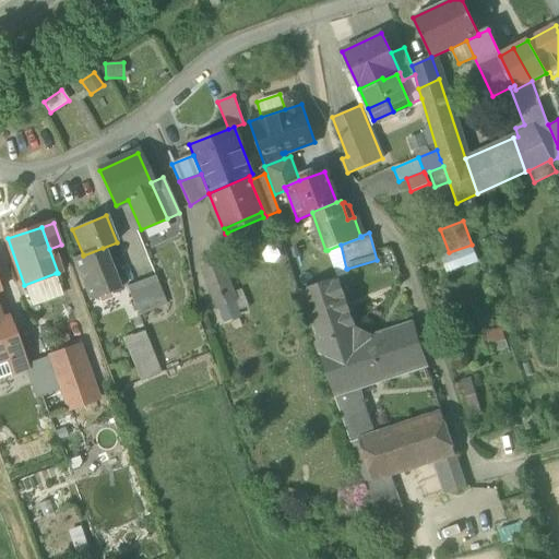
[(346,269),(341,245),(328,250),(337,277),(348,274),(347,269),(346,269)]
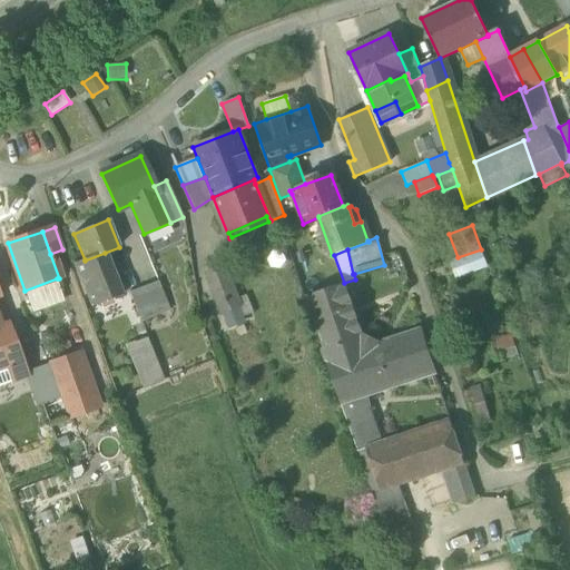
[(481,249),(449,261),(455,278),(487,267),(481,249)]
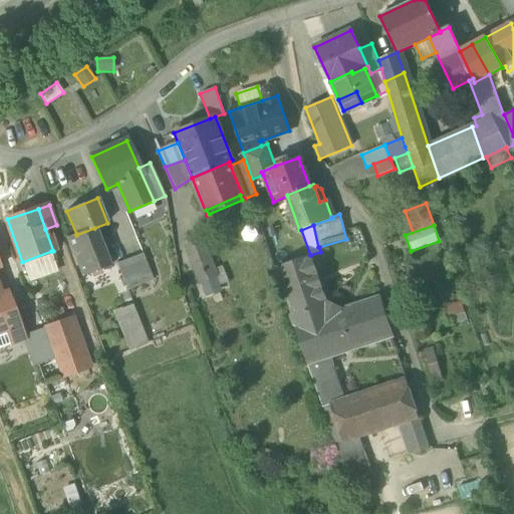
[(110,266),(94,228),(76,235),(76,234),(66,238),(81,276),(110,266)]
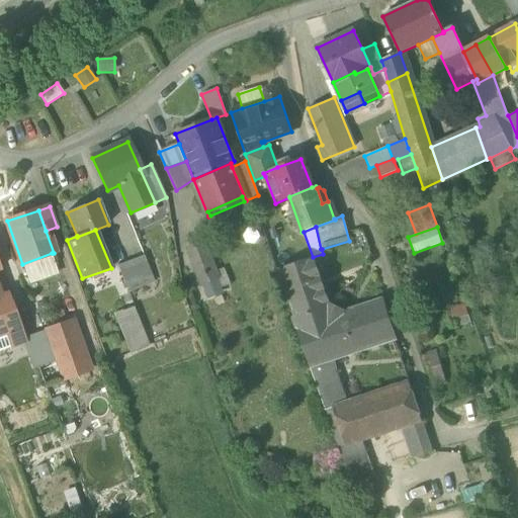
[(185,248),(199,285),(201,285),(219,278),(220,278),(218,270),(206,241),(185,248)]
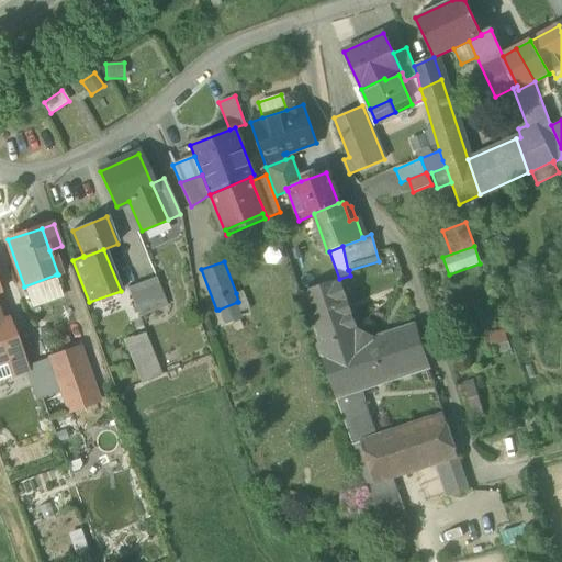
[(56,274),(24,287),(33,308),(64,298),(56,274)]
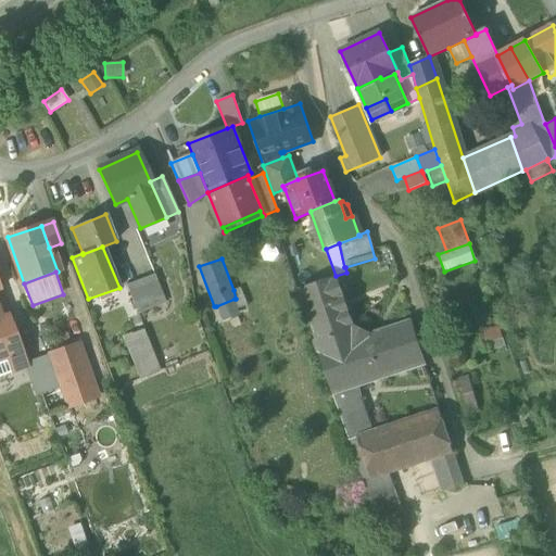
[(126,286),(138,314),(165,303),(154,275),(126,286)]
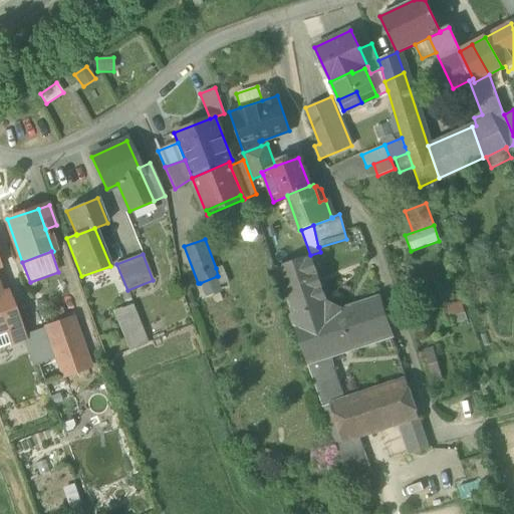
[(277,267),(292,313),(325,302),(310,256),(277,267)]
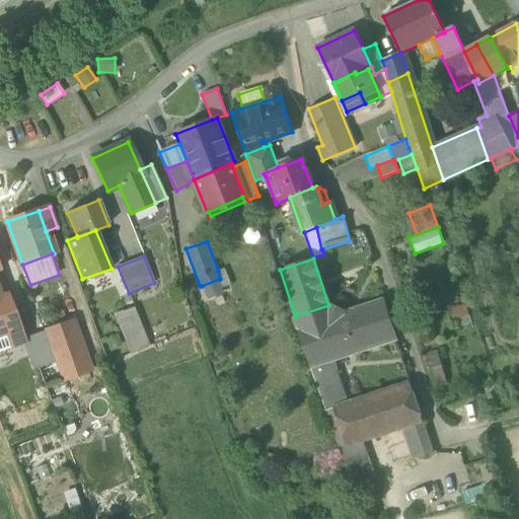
[(218,271),(220,279),(219,279),(222,288),(231,285),(225,269),(218,271)]
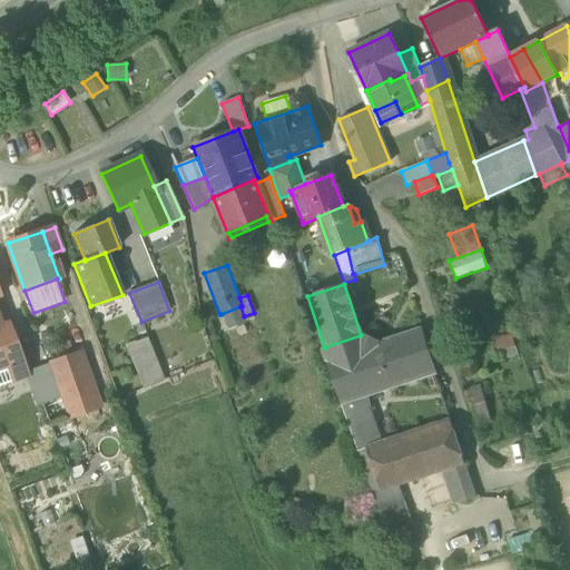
[(244,316),(241,306),(222,314),(227,330),(246,322),(244,316)]
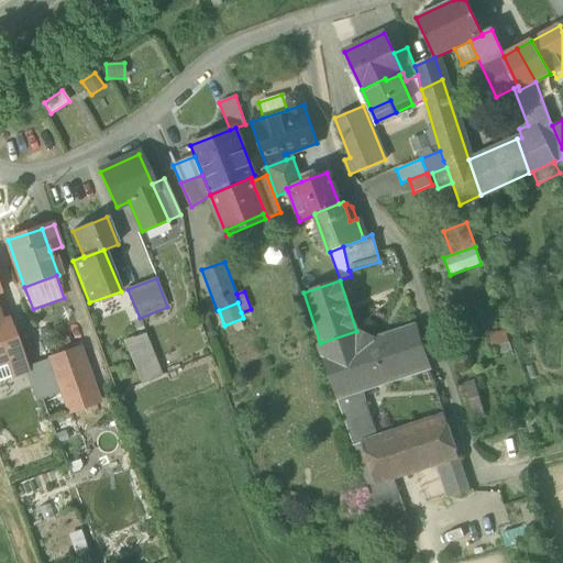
[(0,381),(26,372),(24,367),(7,320),(0,322),(0,381)]
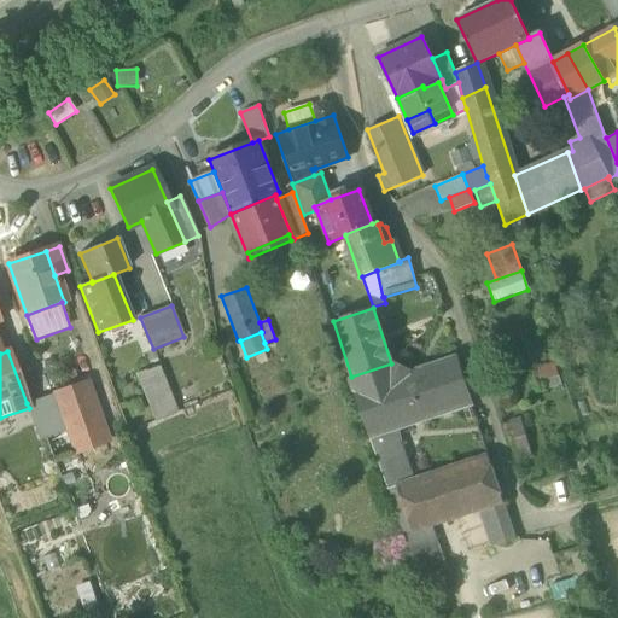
[(392,365),(391,363),(351,377),(351,378),(350,378),(388,489),(412,482),(398,445),(396,429),(471,404),(455,359),(409,373),(392,365)]
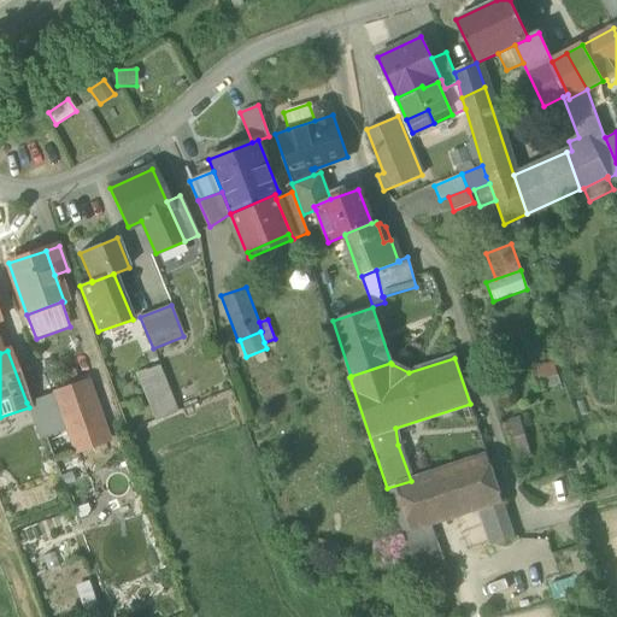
[(533,368),(541,391),(559,385),(551,362),(533,368)]
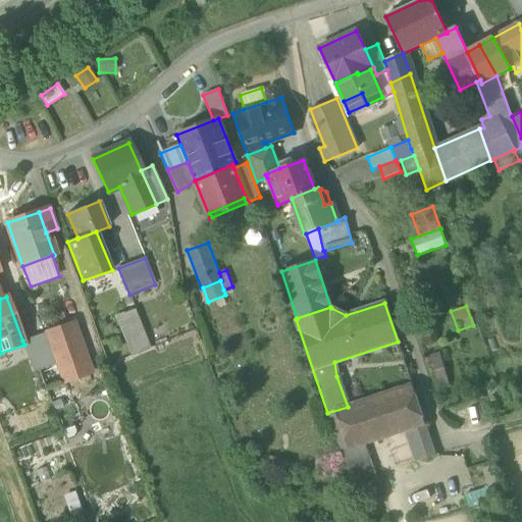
[(115,317),(131,356),(150,348),(135,309),(115,317)]
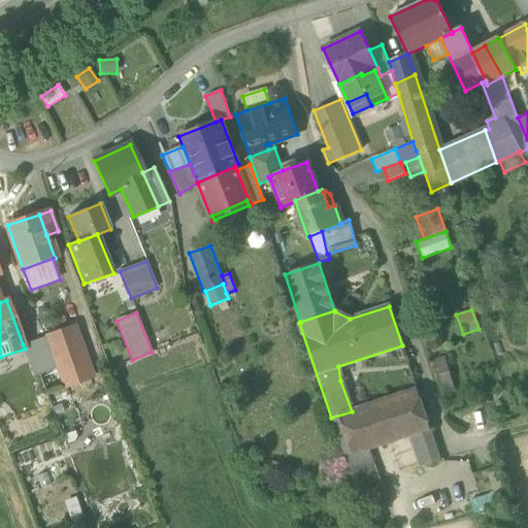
[(73,327),(44,337),(56,368),(59,376),(88,366),(73,327)]
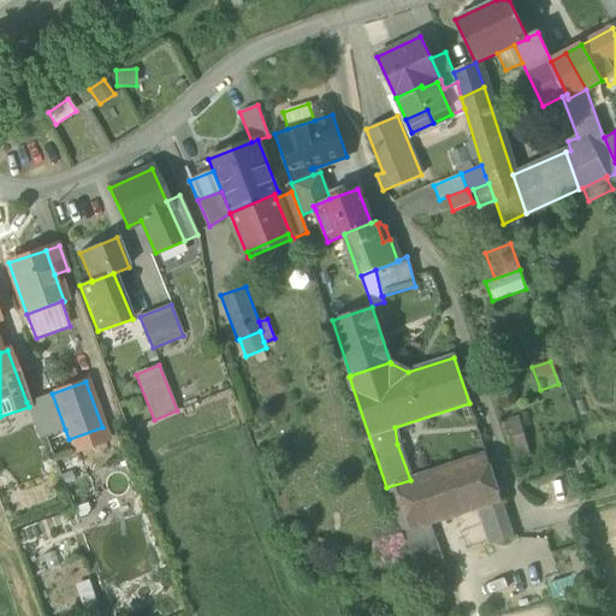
[(40,439),(65,430),(52,394),(33,401),(40,420),(34,422),(40,439)]
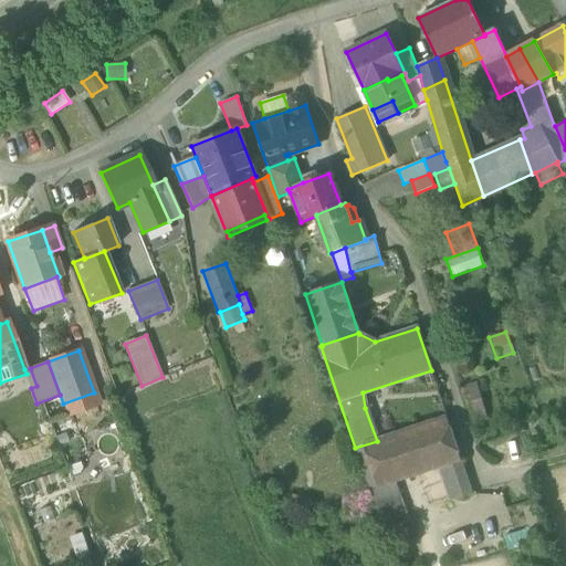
[(37,386),(30,368),(24,369),(27,374),(31,388),(37,386)]
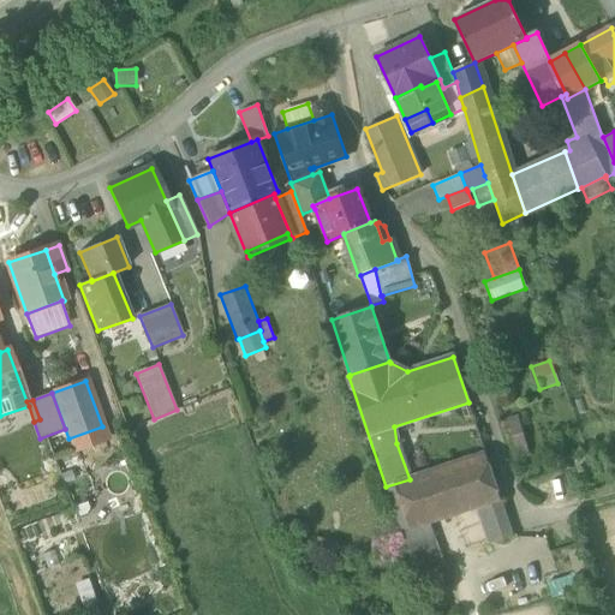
[(507,418),(513,437),(524,434),(518,415),(507,418)]
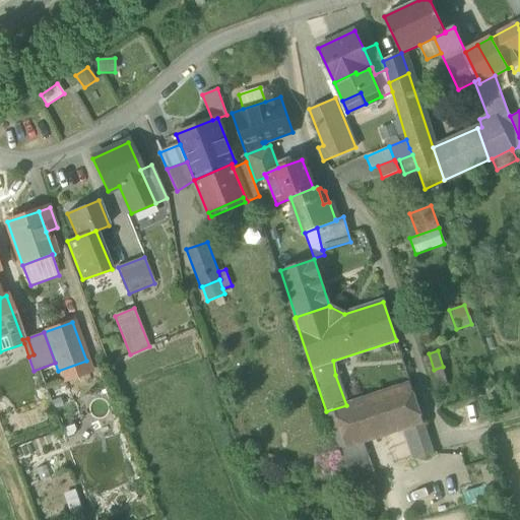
[(86,361),(58,371),(62,382),(90,372),(86,361)]
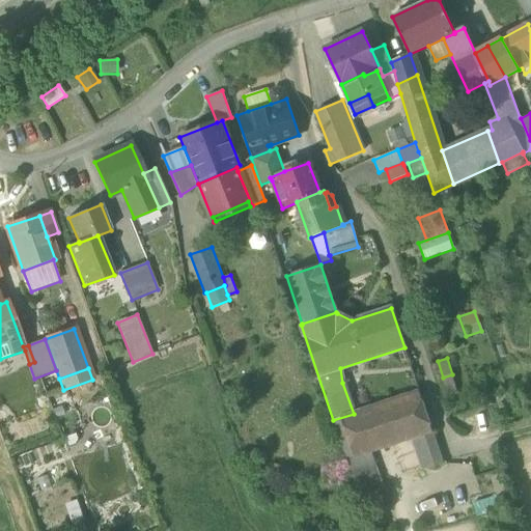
[(457,392),(452,374),(443,378),(448,395),(457,392)]
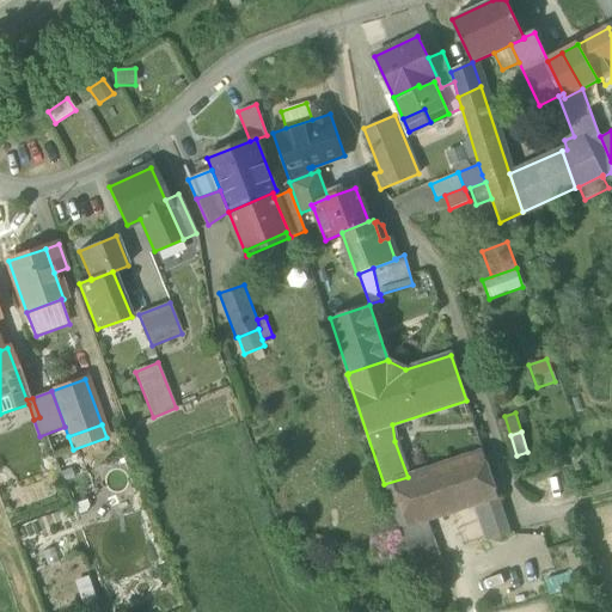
[(428,521),(479,505),(497,499),(499,499),(483,453),(408,477),(384,484),(401,531),(428,521)]
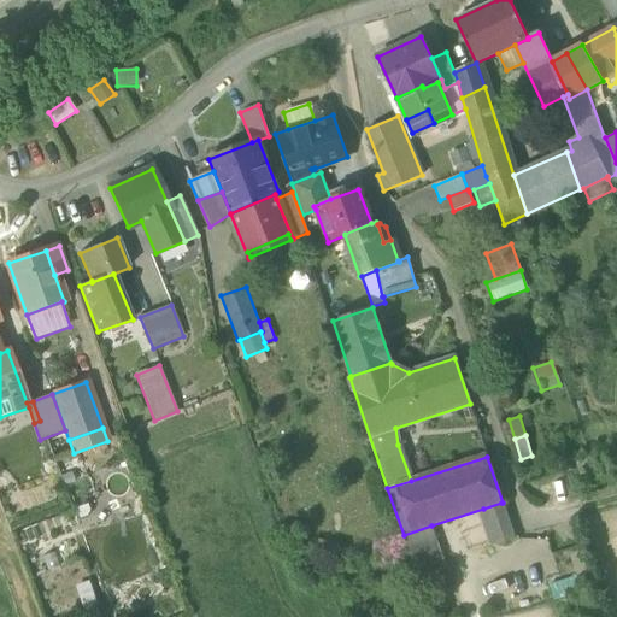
[(513,538),(501,503),(483,509),(494,544),(513,538)]
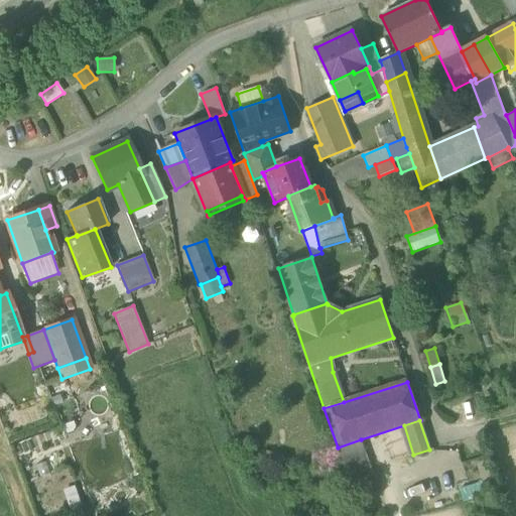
[(338,447),(347,475),(371,468),(366,454),(361,439),(338,447)]
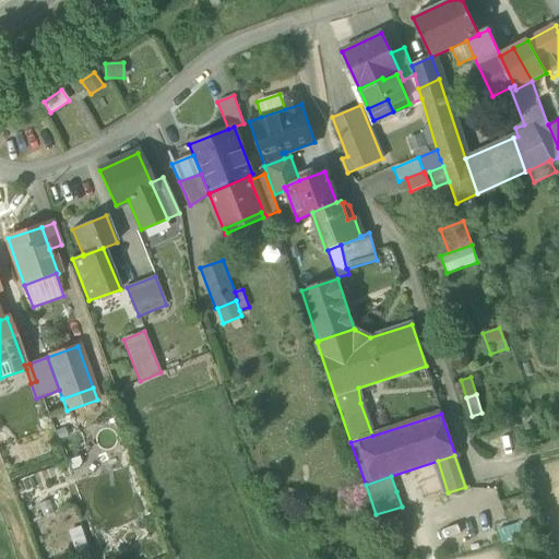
[(68,531),(74,551),(86,547),(80,526),(68,531)]
